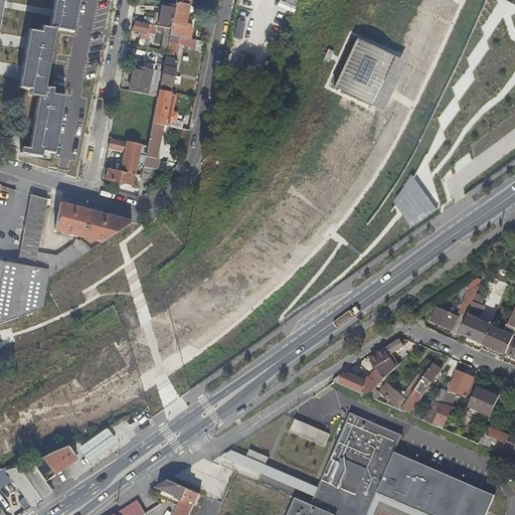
[(55,0),(50,28),(42,26),(41,32),(29,29),(19,87),(31,89),(30,95),(38,96),(30,140),(29,148),(22,147),(22,146),(21,146),(20,152),(21,152),(28,153),(28,154),(41,156),(42,151),(54,153),(64,96),(53,93),(54,88),(46,86),(54,39),(56,29),(74,32),(79,0),(55,0)]
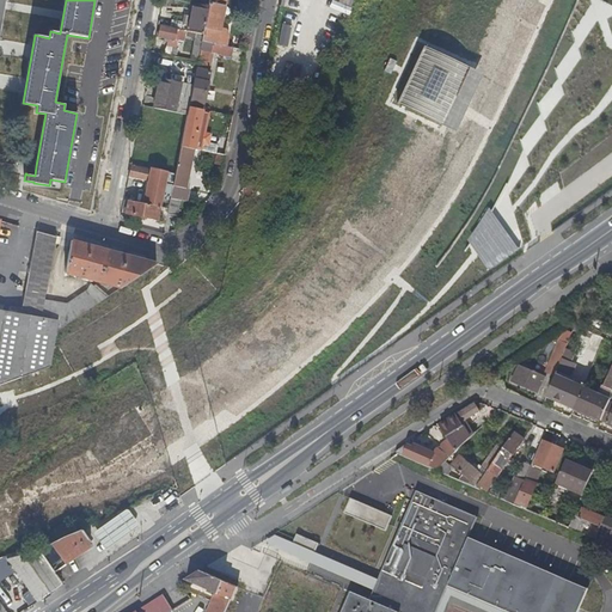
[(227,6),(227,0),(208,0),(208,6),(202,34),(201,41),(225,46),(227,34),(227,31),(226,31),(219,29),(224,5),(227,6)]
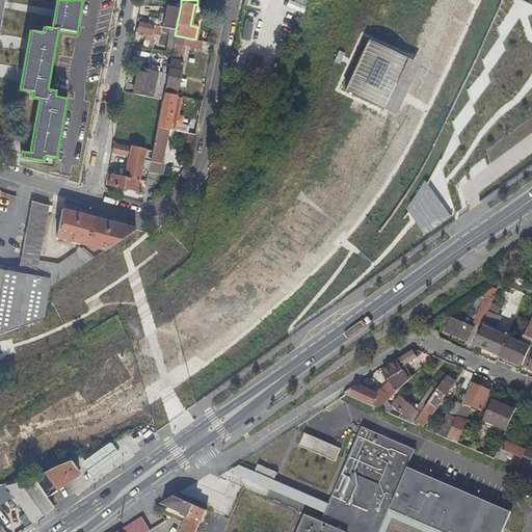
[(288,0),(287,7),(304,11),(308,0),(288,0)]
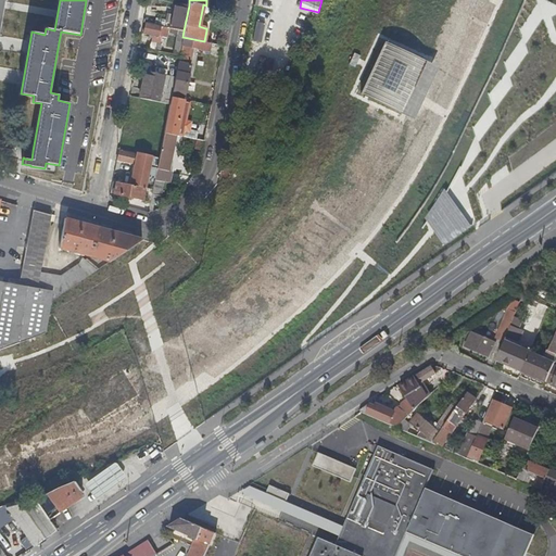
[(184,30),(189,5),(166,1),(162,19),(151,16),(150,23),(167,27),(172,28),(184,30)]
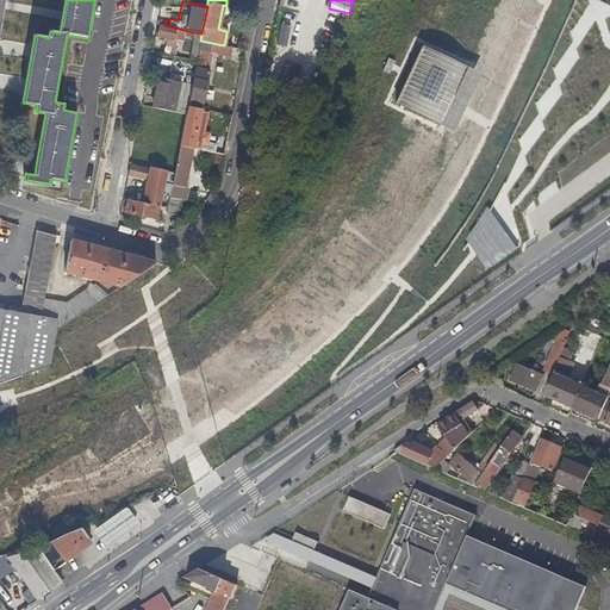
[(277,44),(288,47),(294,26),(282,23),(277,44)]
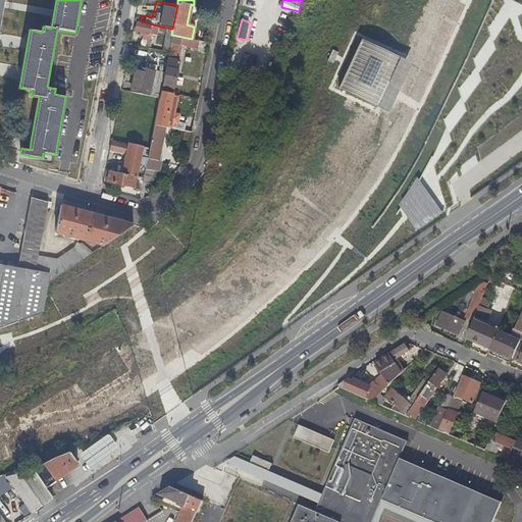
[(143,33),(143,36),(141,46),(146,47),(147,41),(150,42),(152,35),(157,36),(158,30),(156,30),(157,27),(137,22),(135,32),(140,33),(143,33)]
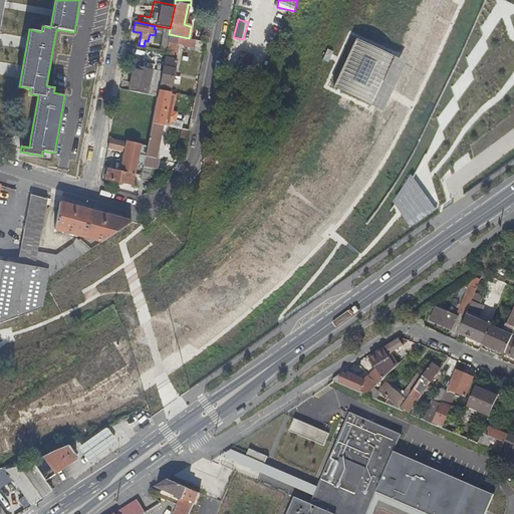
[(169,34),(170,28),(165,27),(160,50),(165,51),(169,34)]
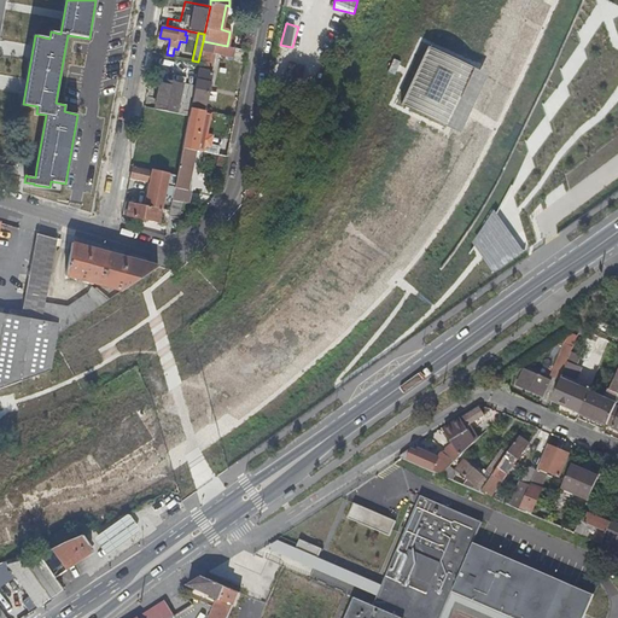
[(227,46),(203,41),(198,62),(194,85),(190,108),(203,111),(211,71),(209,70),(207,70),(207,66),(209,52),(232,57),(233,47),(227,46)]
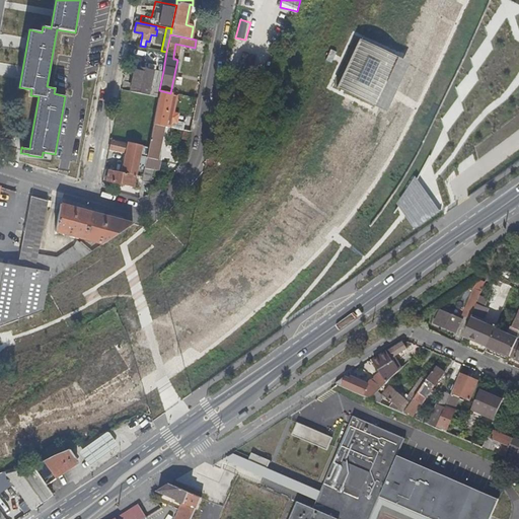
[(396,57),(358,40),(337,86),(374,104),(396,57)]
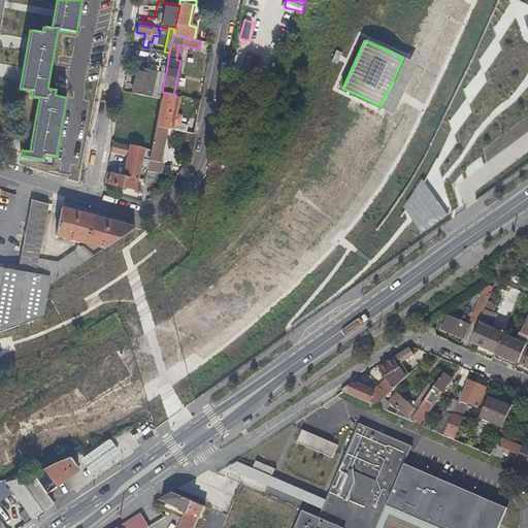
[(417,64),(403,58),(381,106),(394,112),(417,64)]
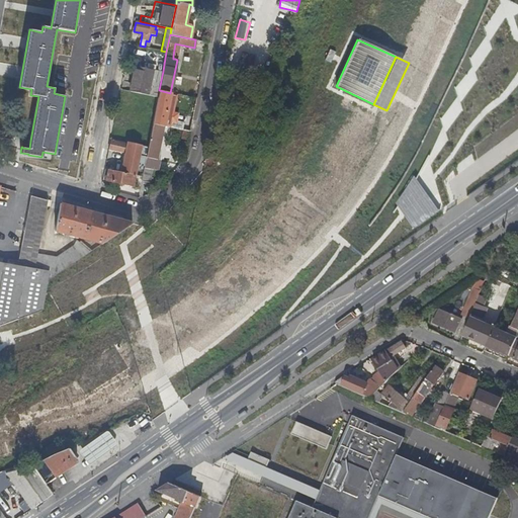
[(136,66),(131,92),(157,97),(159,90),(163,71),(136,66)]
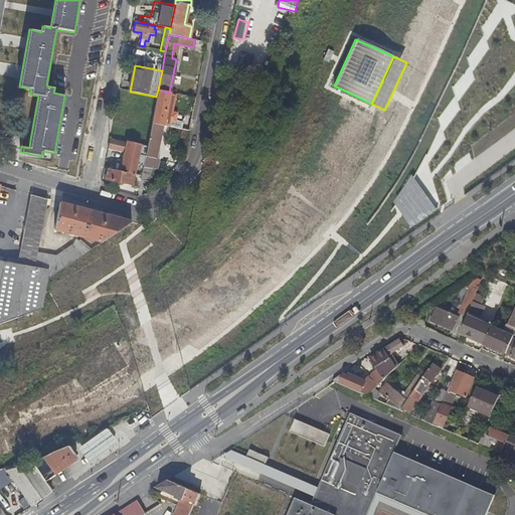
[(165,114),(169,93),(158,90),(156,97),(151,124),(162,126),(182,129),(183,123),(169,120),(164,119),(165,114)]
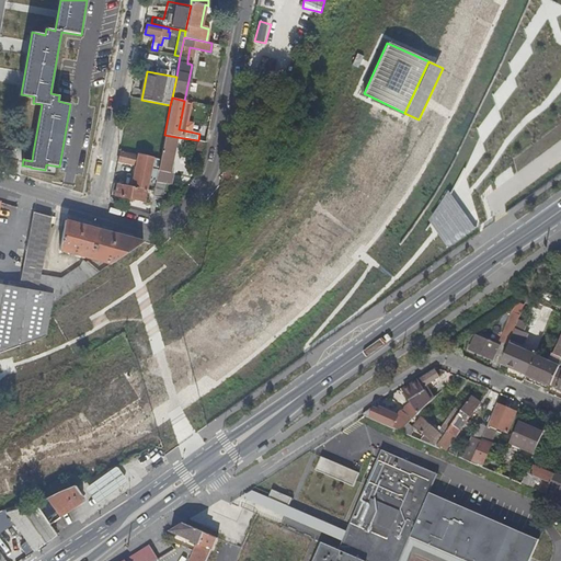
[(179,129),(184,130),(186,125),(191,102),(184,101),(180,124),(179,129)]
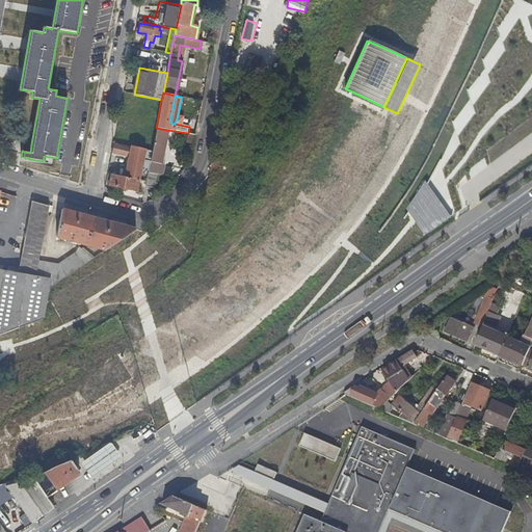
[(163,154),(167,130),(156,128),(152,151),(147,173),(151,174),(151,169),(159,171),(162,153),(163,154)]
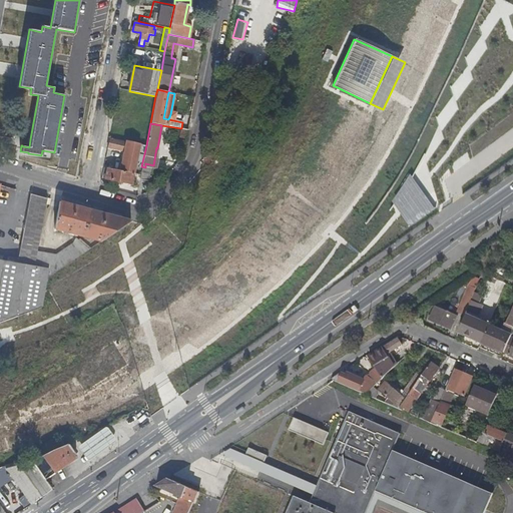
[(29,147),(30,139),(22,137),(21,145),(22,145),(22,146),(29,147)]
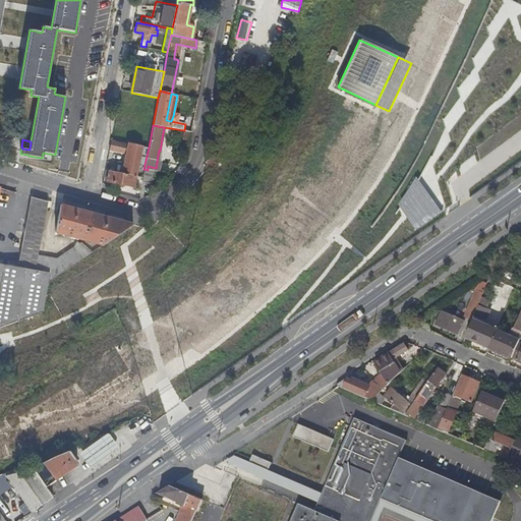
[(135,176),(136,176),(143,147),(128,143),(127,145),(112,141),(110,151),(125,155),(122,173),(135,176)]
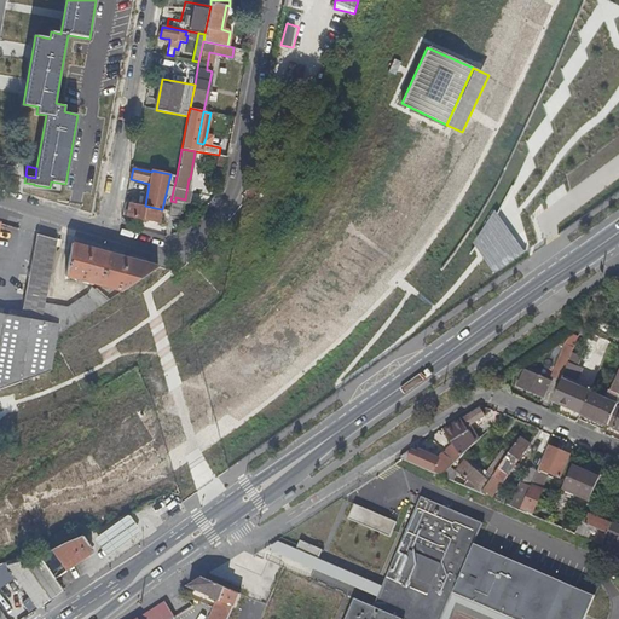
[(179,220),(183,203),(175,202),(171,201),(169,210),(168,218),(179,220)]
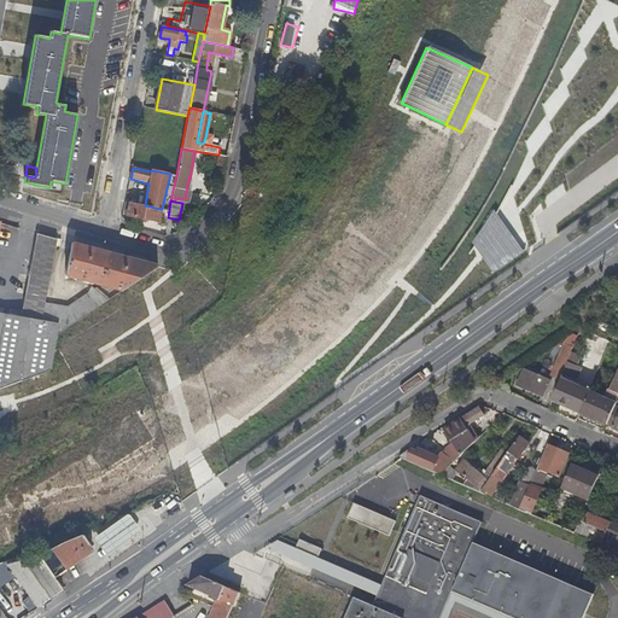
[(158,221),(161,209),(145,205),(127,202),(124,215),(158,221)]
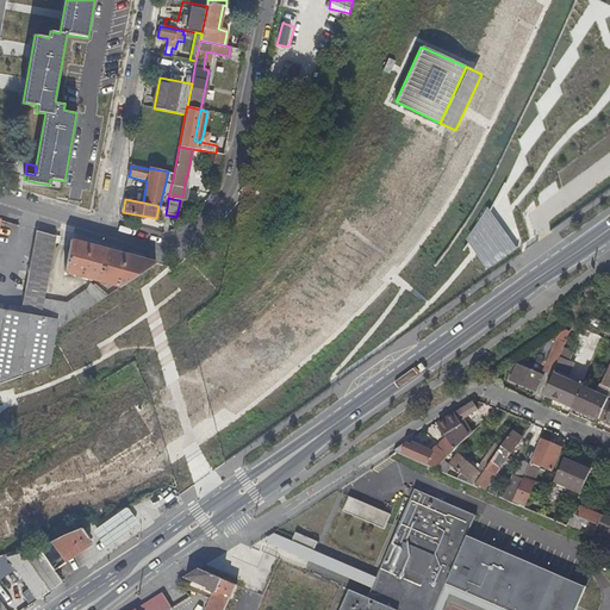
[(474,247),(475,248),(504,229),(497,218),(489,206),(468,237),(474,247)]
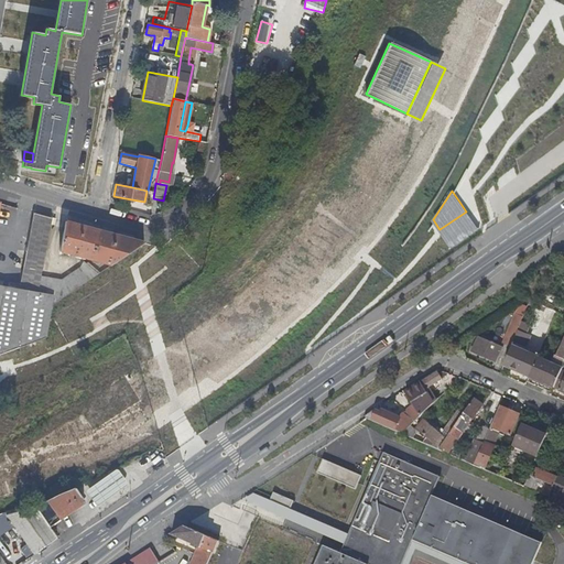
[(25,252),(44,256),(52,215),(33,212),(25,252)]
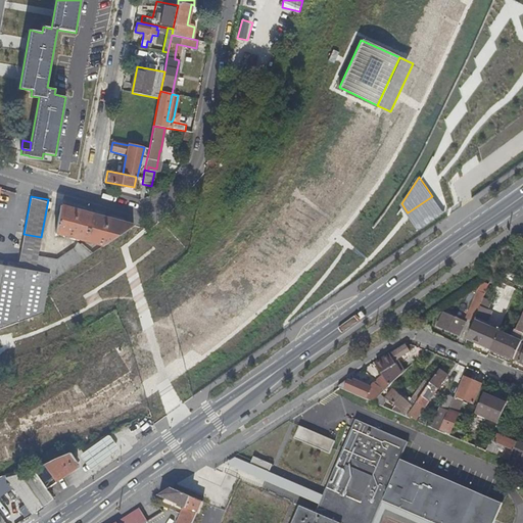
[(432,196),(408,212),(420,230),(444,212),(432,196)]
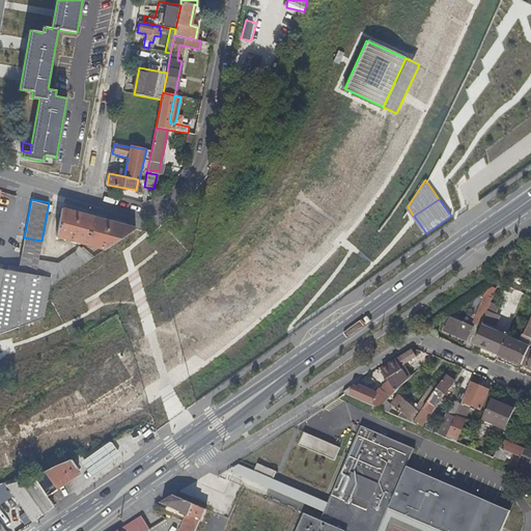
[(56,235),(105,249),(135,228),(61,207),(56,235)]
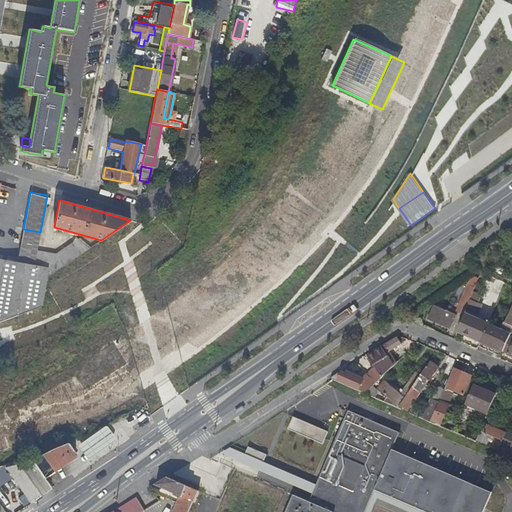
[(120,228),(124,235),(137,227),(133,220),(120,228)]
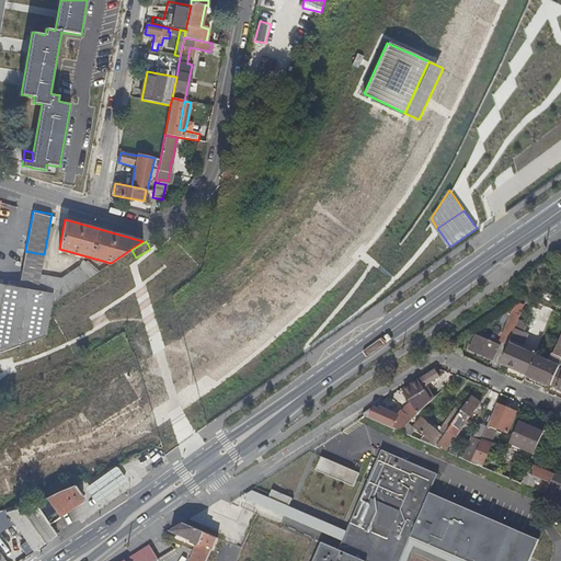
[(25,251),(21,282),(20,288),(37,292),(41,274),(44,254),(25,251)]
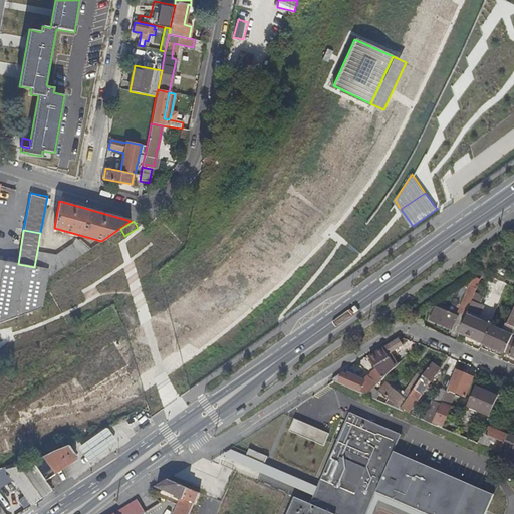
[(55,255),(37,251),(34,267),(47,269),(45,279),(80,255),(72,244),(55,255)]
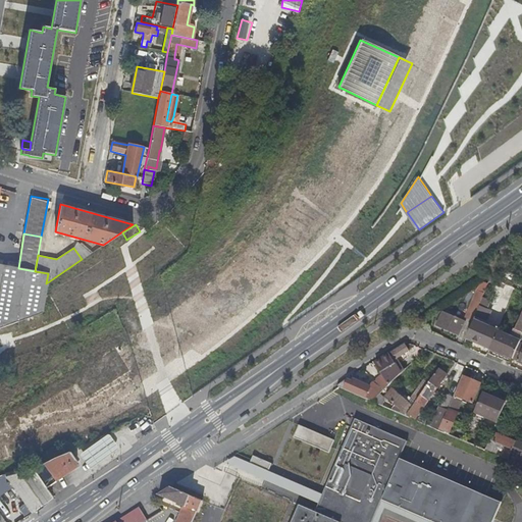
[(0,327),(41,313),(46,283),(48,273),(35,271),(18,268),(7,266),(0,264),(0,327)]
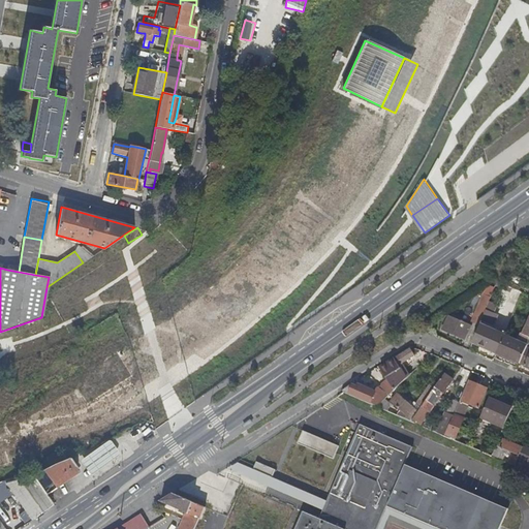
[(496,283),(495,287),(510,293),(511,289),(496,283)]
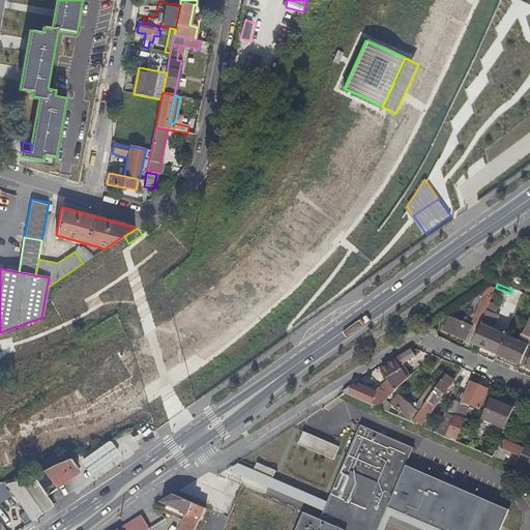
[(487,308),(492,296),(496,288),(491,286),(487,289),(476,315),(483,318),(487,308)]
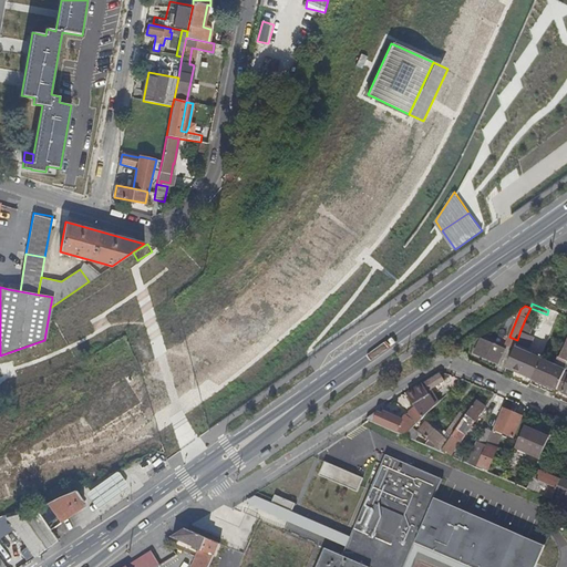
[(535,337),(521,330),(517,340),(506,367),(526,375),(527,374),(533,377),(540,359),(540,358),(528,352),(535,337)]
